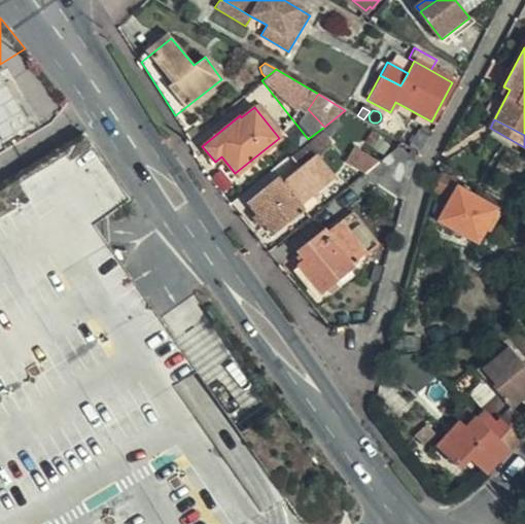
[(409,145),(422,151),(431,132),(420,126),(409,145)]
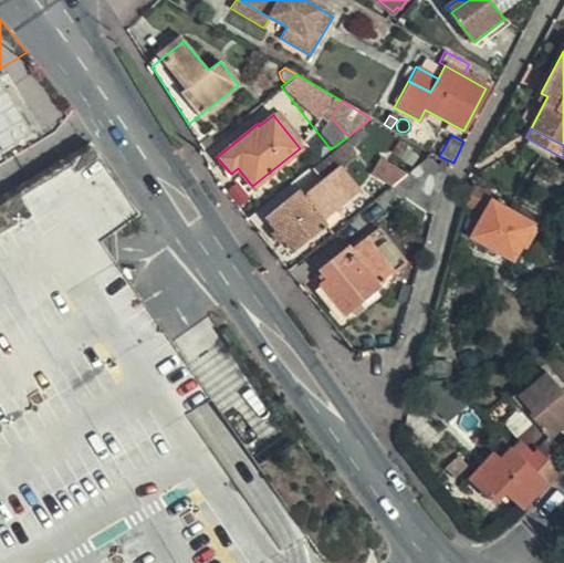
[(312,170),(320,180),(321,181),(323,180),(340,167),(355,154),(346,143),(312,170)]
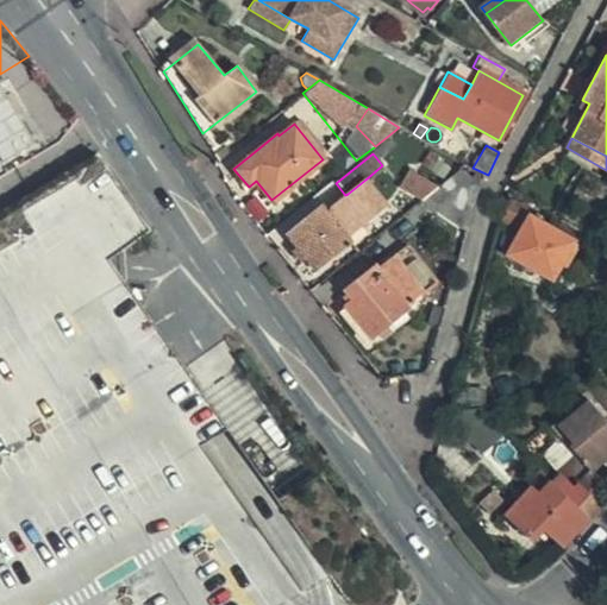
[(421,200),(467,228),(480,182),(485,177),(463,164),(437,187),(421,200)]
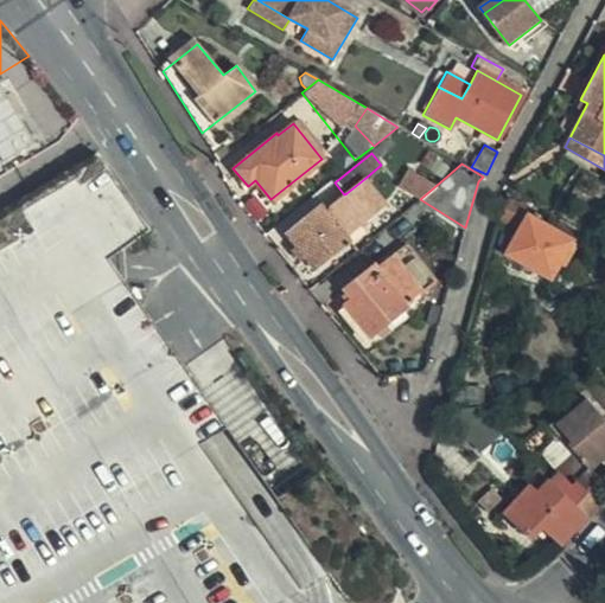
[(400,186),(420,199),(435,186),(408,171),(400,186)]
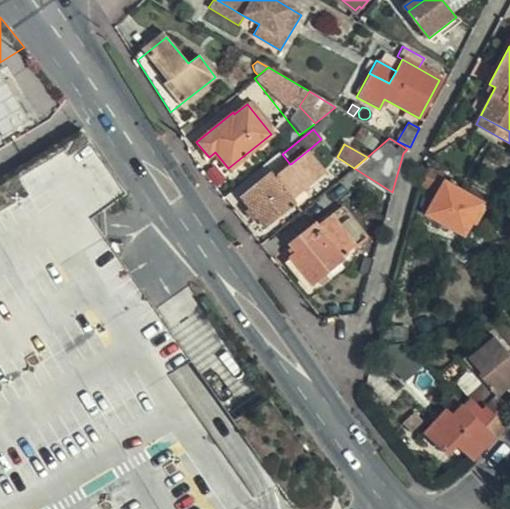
[(307,151),(292,163),(302,176),(308,185),(323,173),(307,151)]
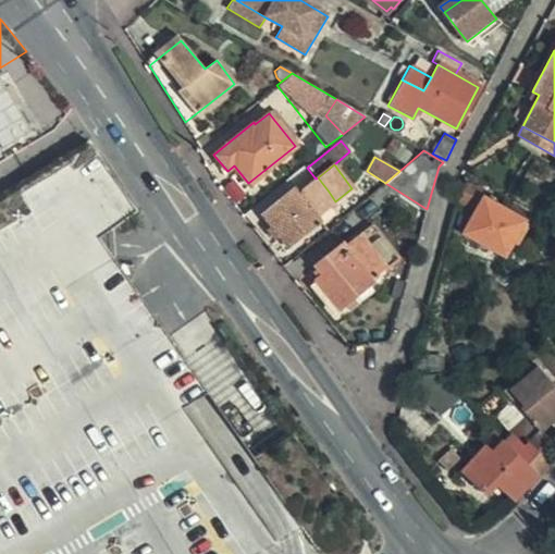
[(241,188),(248,183),(234,165),(227,171),(241,188)]
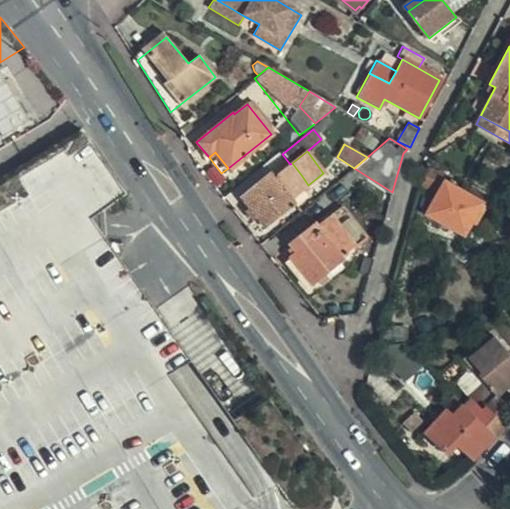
[(290,164),(289,163),(272,176),(284,190),(302,176),(292,163),(290,164)]
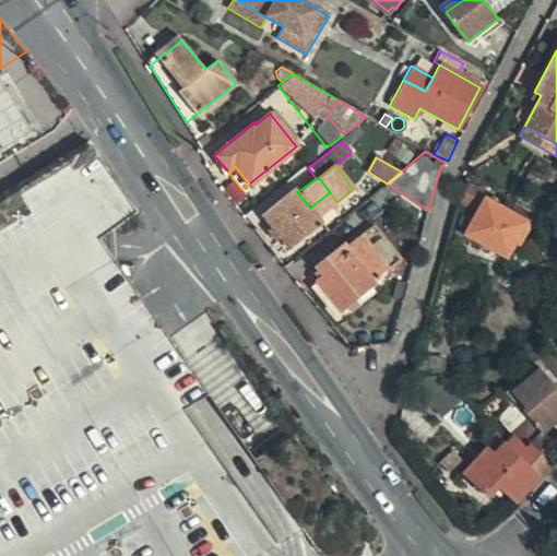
[(476,206),(482,190),(465,184),(460,201),(476,206)]
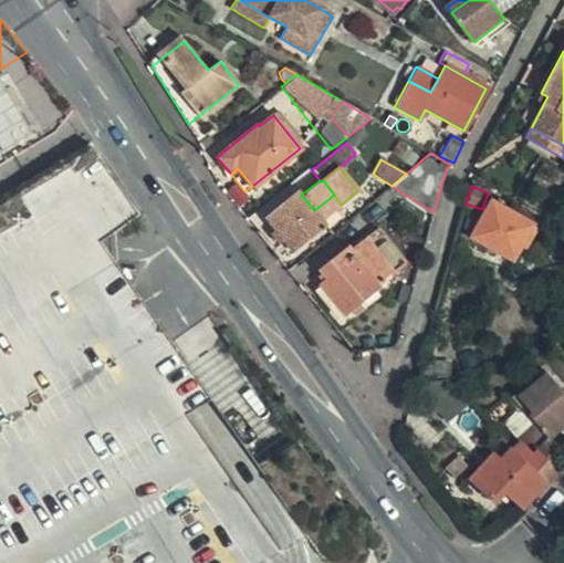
[(314,210),(301,195),(299,193),(267,218),(274,229),(270,232),(288,254),(325,225),(322,220),(341,205),(334,195),(314,210)]
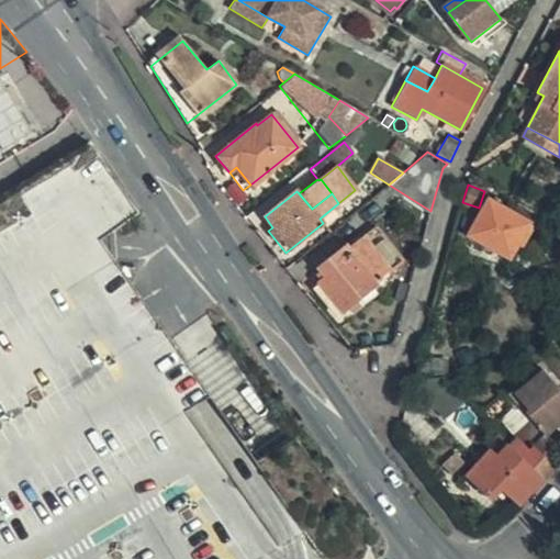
[(522,247),(526,238),(519,235),(525,225),(526,222),(486,200),(468,234),(485,244),(482,249),(491,255),(494,249),(507,257),(514,244),(522,247)]
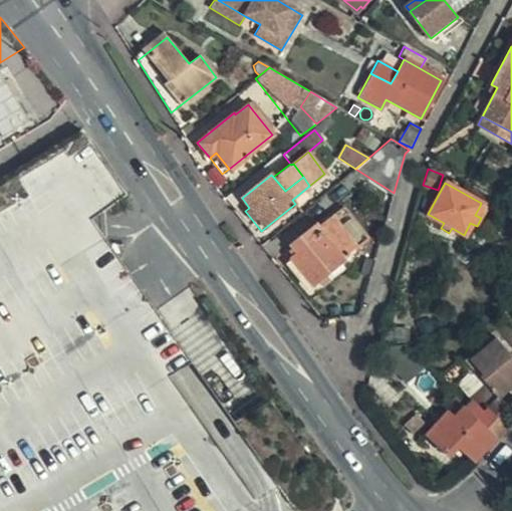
[(475,215),(481,218),(485,209),(480,206),(475,215)]
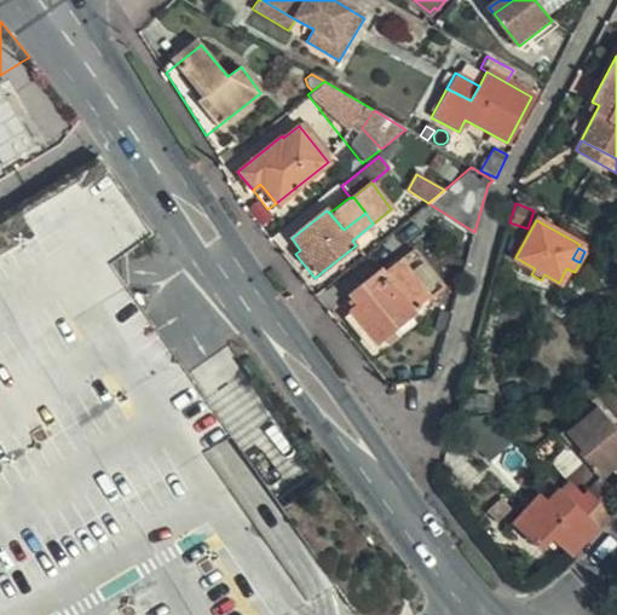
[(439,286),(410,251),(384,272),(381,268),(350,295),(358,305),(350,311),(376,343),(414,312),(413,309),(439,286)]
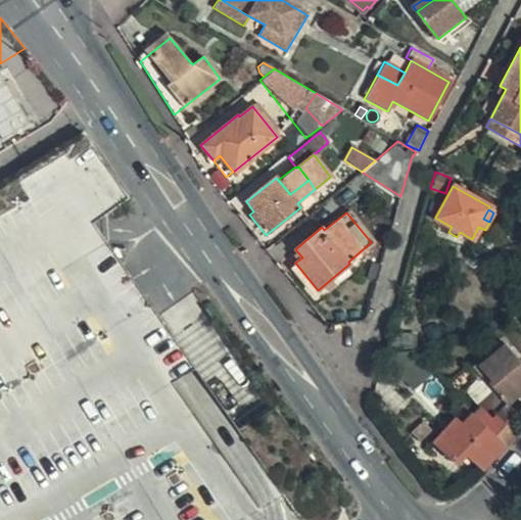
[(487,276),(482,272),(476,276),(481,281),(487,276)]
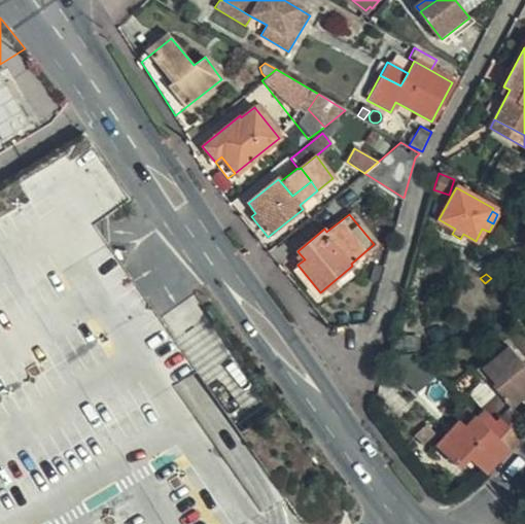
[(524,405),(524,365),(509,347),(480,372),(494,387),(511,407),(520,399),(524,405)]
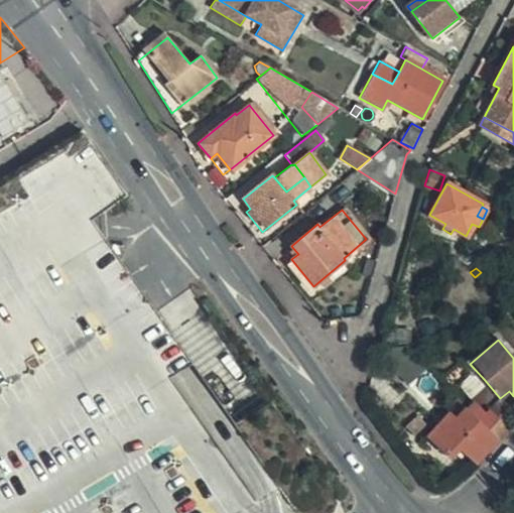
[(512,412),(500,398),(484,379),(466,396),(462,392),(457,398),(466,407),(496,439),(508,428),(502,421),(507,417),(512,412)]
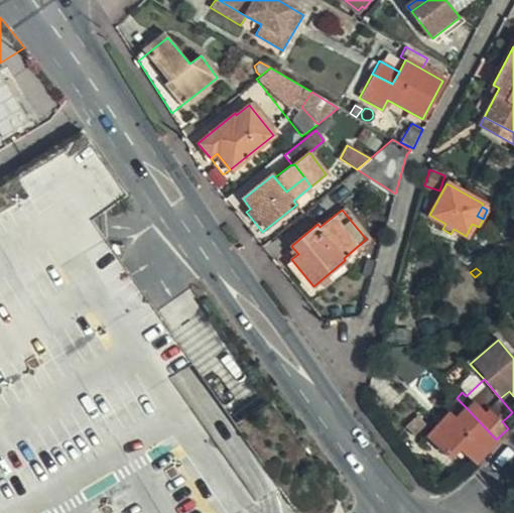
[(455,419),(466,407),(457,398),(456,397),(443,409),(447,413),(455,419)]
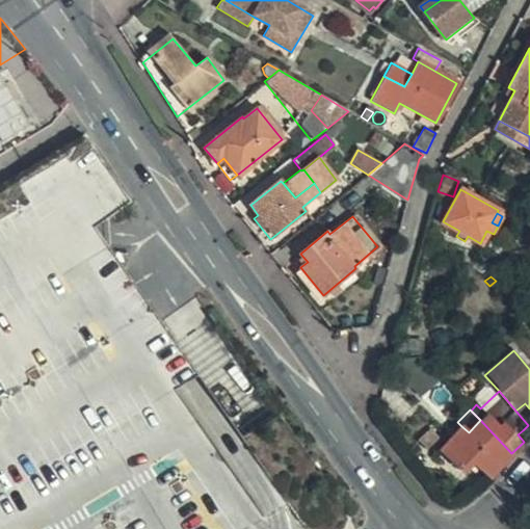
[(474,463),(489,476),(511,453),(480,420),(469,432),(461,426),(441,449),(464,473),(474,463)]
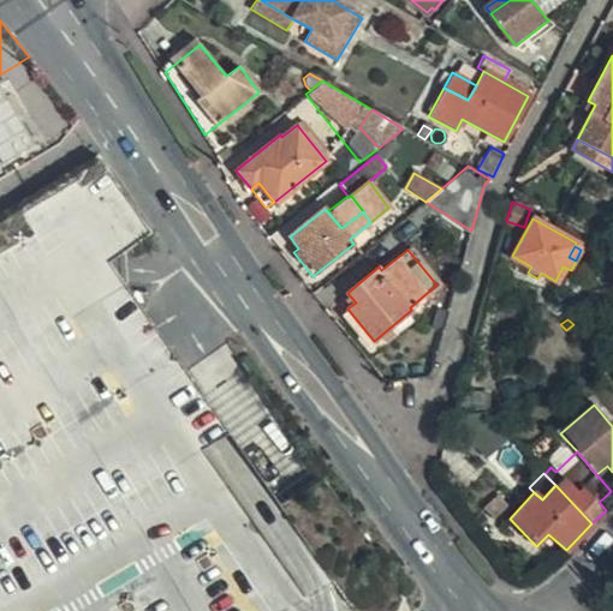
[(606,510),(611,505),(605,497),(599,502),(606,510)]
